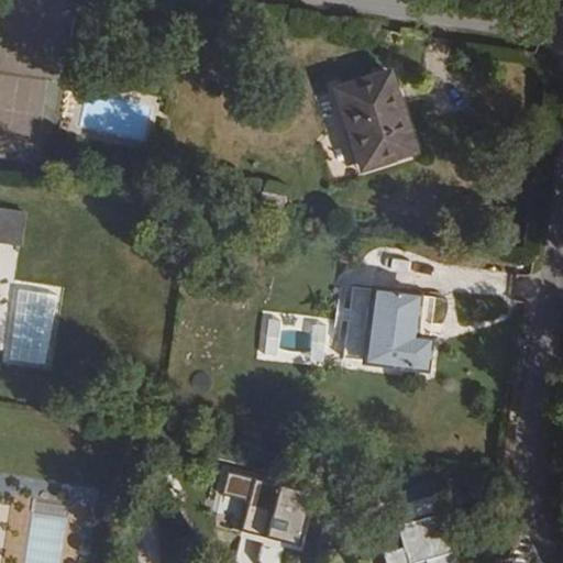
[(110,50),(106,67),(127,72),(131,55),(110,50)]
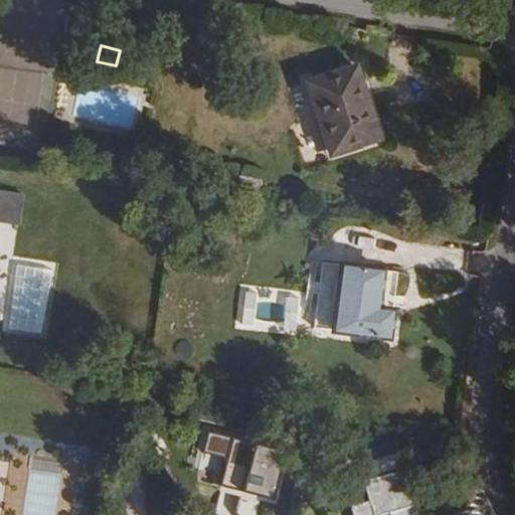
[(97,61),(95,70),(114,74),(116,65),(97,61)]
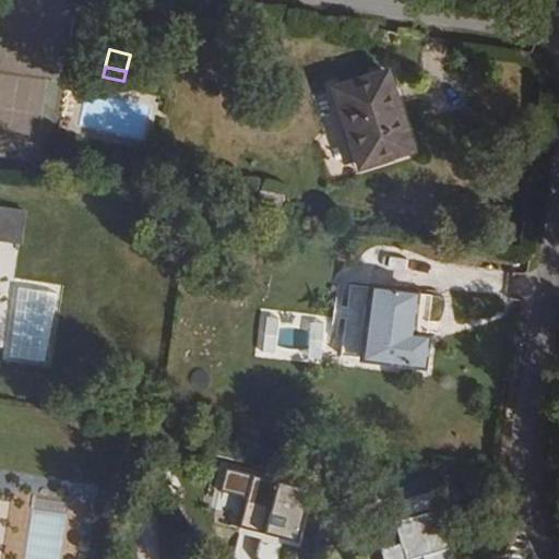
[(387,70),(332,87),(358,169),(413,151),(387,70)]
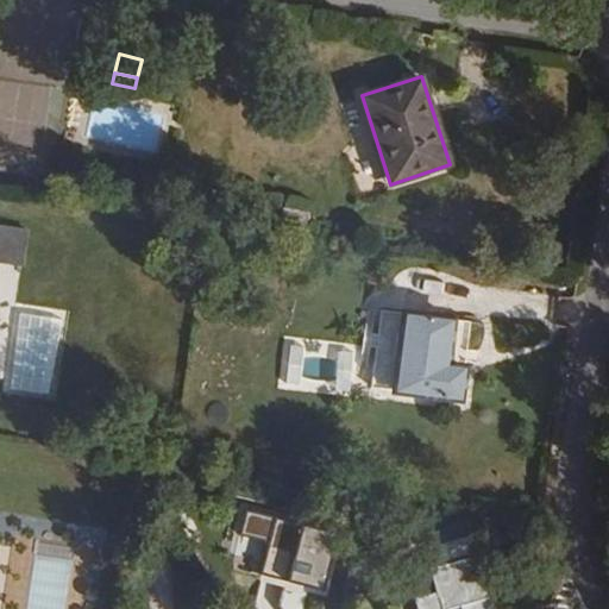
[(372,384),(460,399),(465,366),(447,364),(454,319),(384,308),(372,384)]
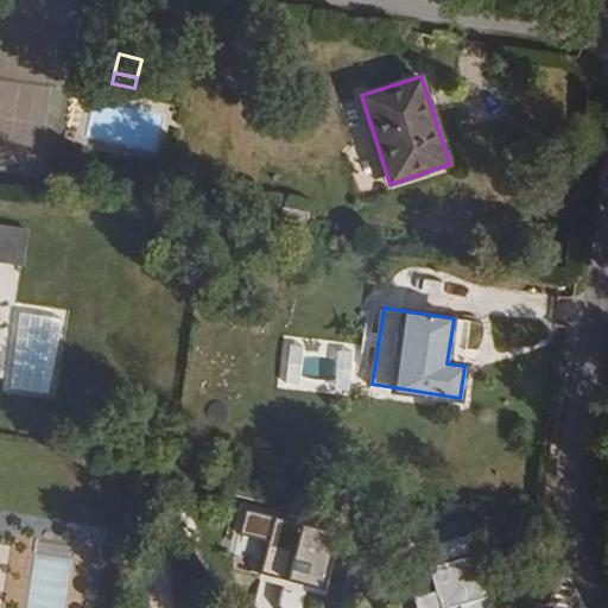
[(265,578),(325,580),(324,607),(331,607),(334,518),(245,515),(245,531),(266,532),(265,578)]
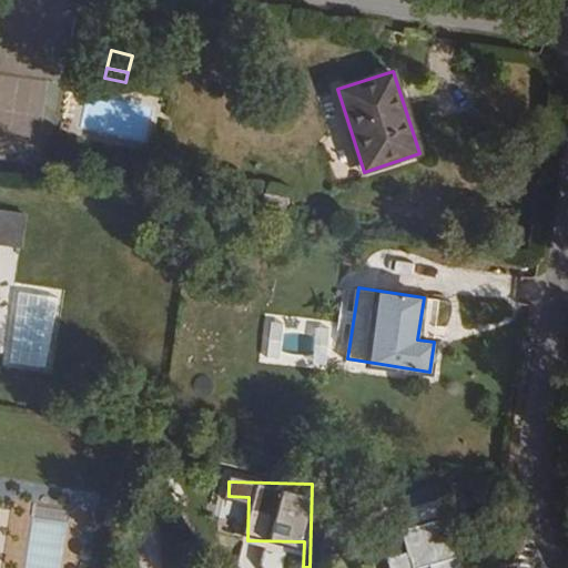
[(444,567),(463,564),(454,531),(465,528),(454,488),(408,501),(414,521),(401,525),(406,547),(386,553),(391,567),(444,567)]
